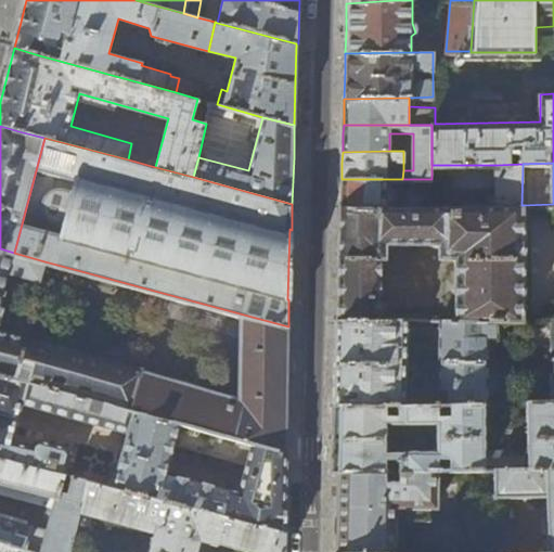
[(339,260),(337,319),(396,319),(396,305),(382,305),(382,258),(387,258),(387,243),(439,243),(440,257),(455,257),(455,319),(499,320),(524,320),(524,205),(522,205),(523,164),(498,165),(497,205),(403,206),(403,207),(340,208),(339,260)]
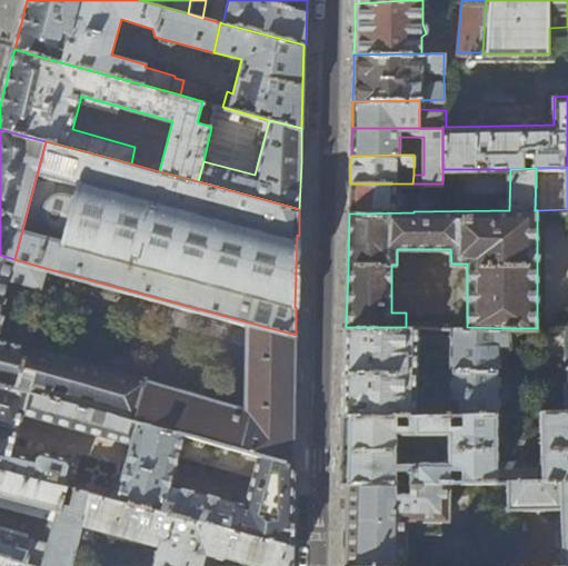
[(350,195),(349,214),(414,212),(414,211),(412,184),(350,184),(350,195)]
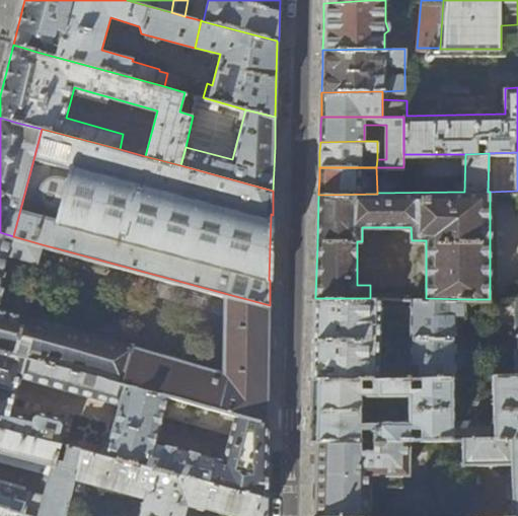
[(236,413),(267,421),(269,355),(270,305),(224,293),(222,371),(0,308),(0,306),(3,295),(1,294),(3,287),(0,285),(0,284),(3,276),(5,277),(7,271),(4,270),(9,253),(35,262),(42,244),(13,236),(0,232),(0,348),(26,356),(168,394),(178,397),(183,398),(222,410),(236,413)]
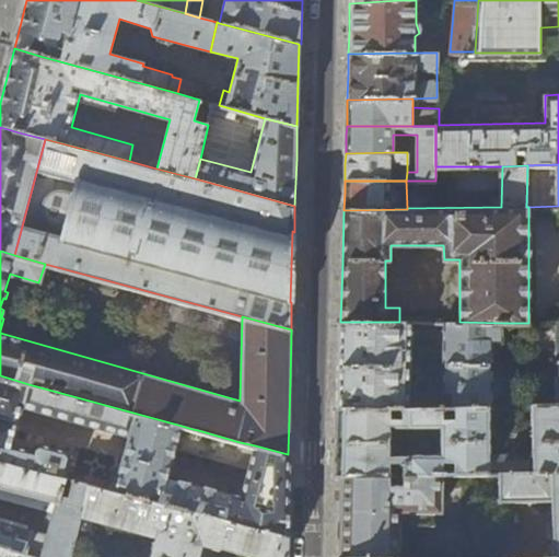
[(339,368),(338,408),(489,407),(490,407),(493,340),(503,340),(503,323),(459,322),(444,322),(443,378),(409,378),(410,322),(399,322),(340,322),(339,366),(339,368)]
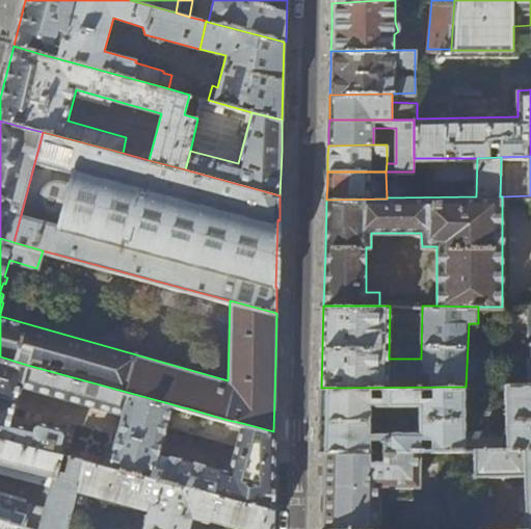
[(0,434),(5,437),(9,423),(12,415),(17,416),(21,414),(22,407),(20,404),(16,403),(21,385),(27,365),(0,356),(0,434)]
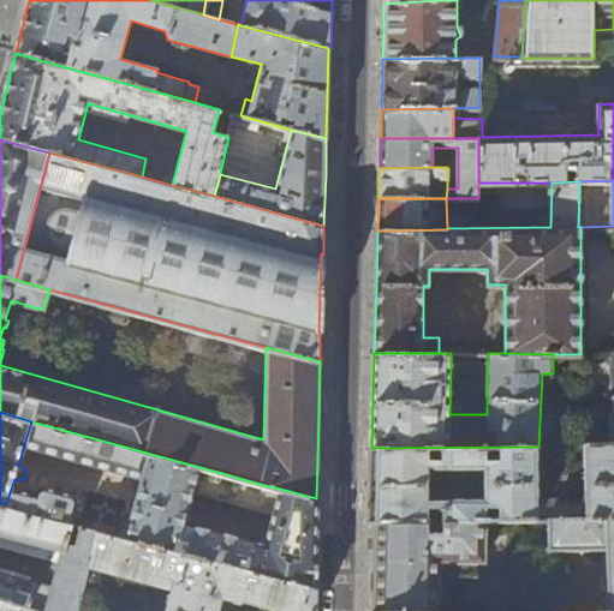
[(178,550),(200,467),(31,421),(24,444),(141,477),(124,537),(178,550)]
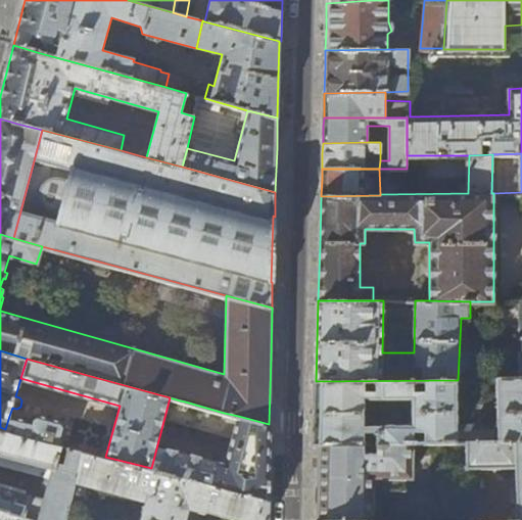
[(457,380),(316,381),(315,409),(314,444),(319,444),(412,442),(466,441),(521,440),(521,376),(517,377),(497,378),(497,422),(457,423),(457,380)]
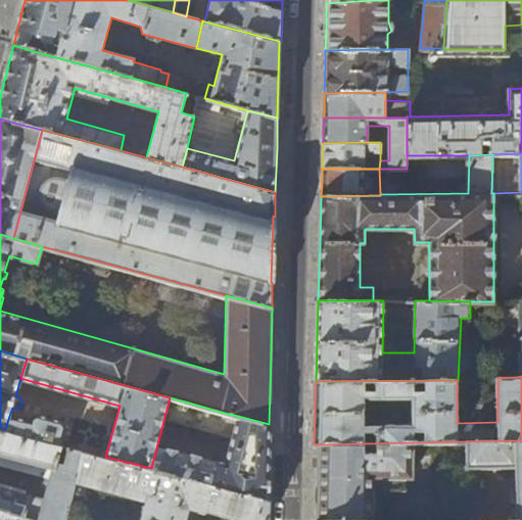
[(151,468),(268,500),(269,474),(267,474),(268,454),(269,424),(238,416),(232,436),(225,464),(167,447),(180,400),(170,397),(151,468)]
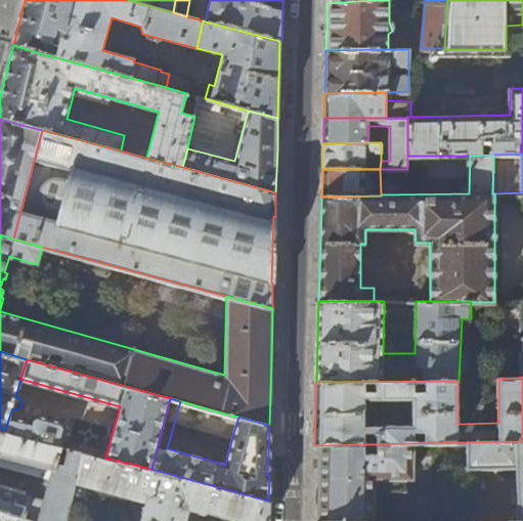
[(224,414),(185,402),(181,418),(220,430),(224,414)]
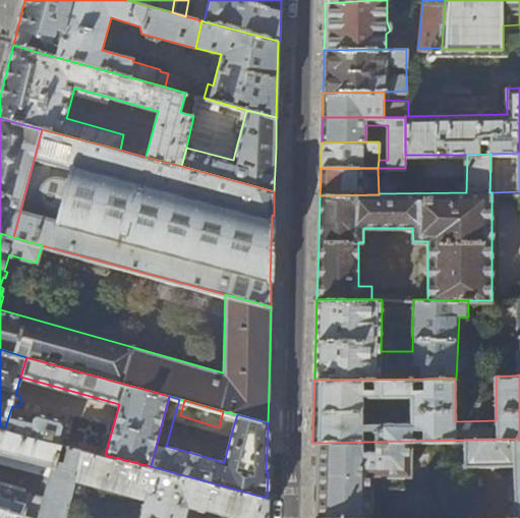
[(218,430),(231,435),(237,414),(223,411),(219,427),(218,430)]
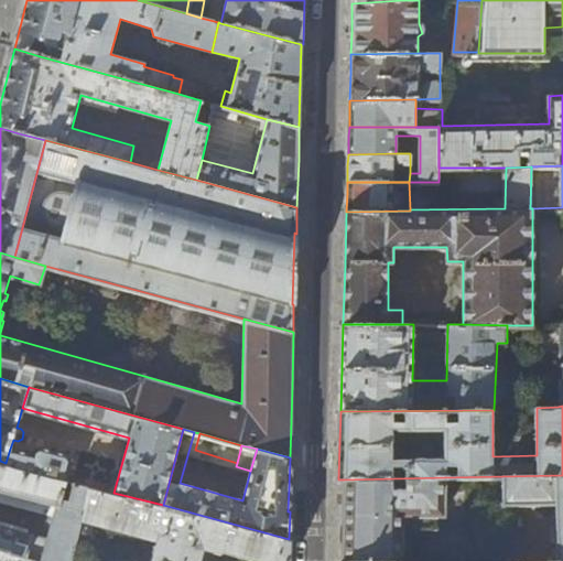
[(10,449),(6,463),(65,478),(69,461),(67,455),(38,448),(33,451),(32,454),(10,449)]
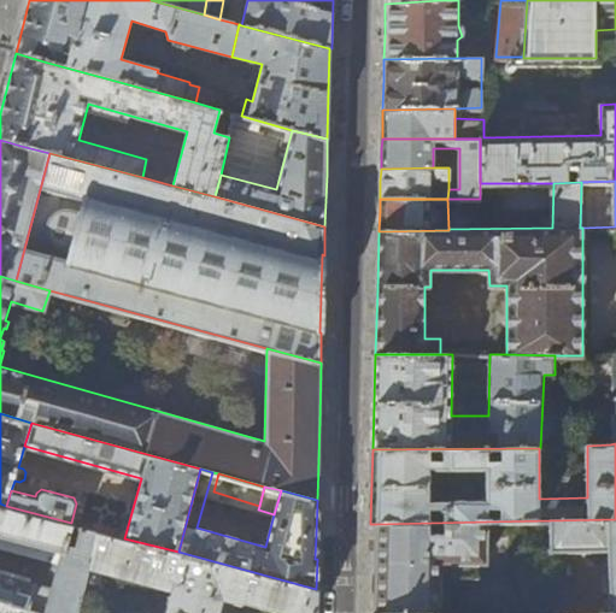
[(71,523),(6,506),(0,504),(0,599),(51,612),(75,612),(84,579),(98,531),(71,523)]
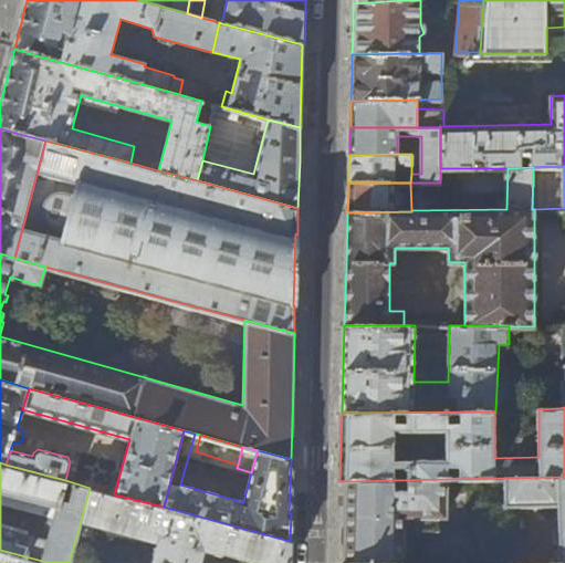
[(564,477),(504,478),(504,506),(557,506),(560,562),(564,562),(564,477)]
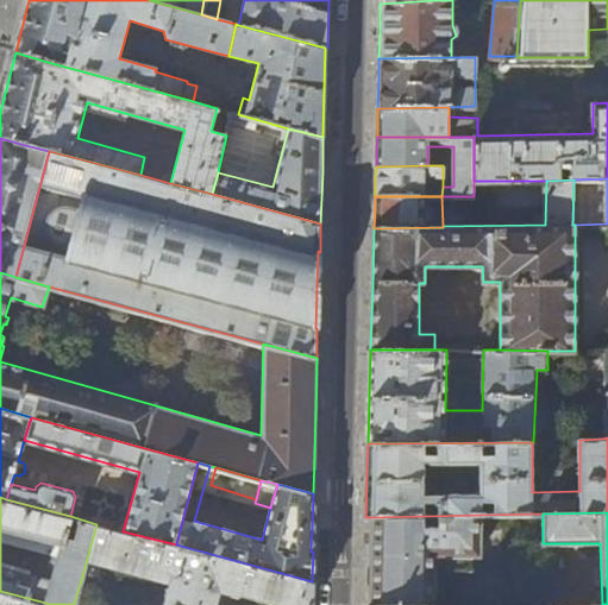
[(370,556),(369,604),(407,604),(447,604),(447,571),(471,572),(472,555),(481,554),(480,515),(371,517),(370,556)]
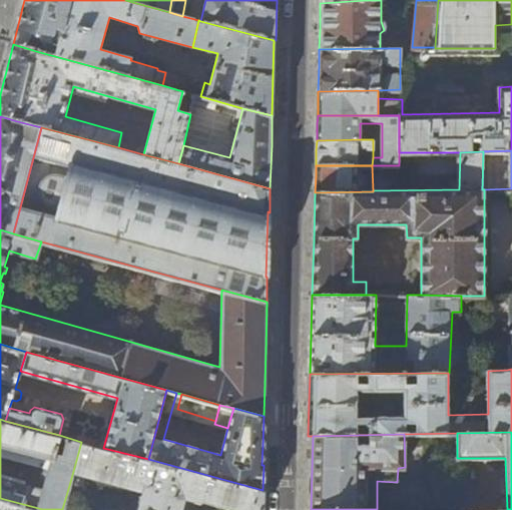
[(81,442),(70,482),(81,485),(83,475),(140,491),(135,509),(179,509),(183,498),(199,502),(200,500),(238,509),(262,509),(263,490),(148,459),(103,448),(81,442)]
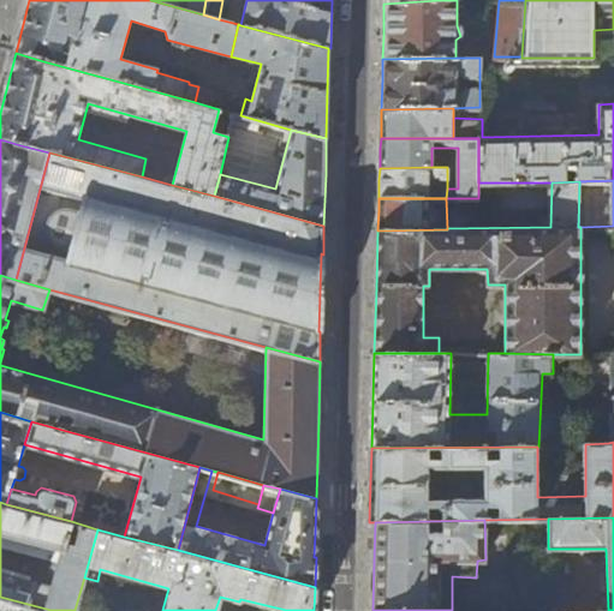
[(528,600),(549,600),(549,581),(528,581),(528,600)]
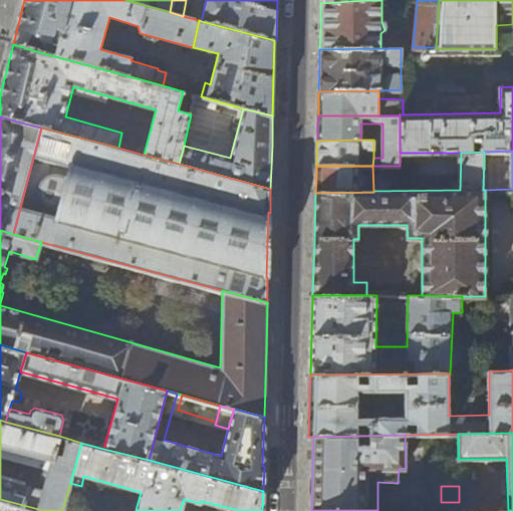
[(0,510),(42,510),(0,499),(0,510)]
